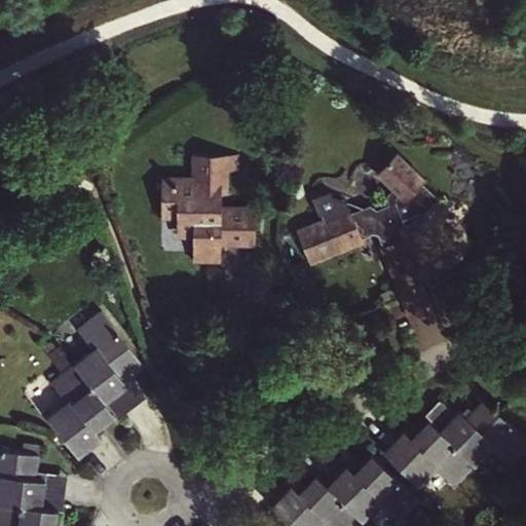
[(178,224),(177,236),(193,236),(193,243),(192,264),(220,265),(221,252),(221,248),(255,249),(256,217),(222,216),(222,212),(222,199),(227,199),(227,176),(236,176),(236,159),(194,158),(194,187),(161,186),(160,218),(178,218),(178,224)]
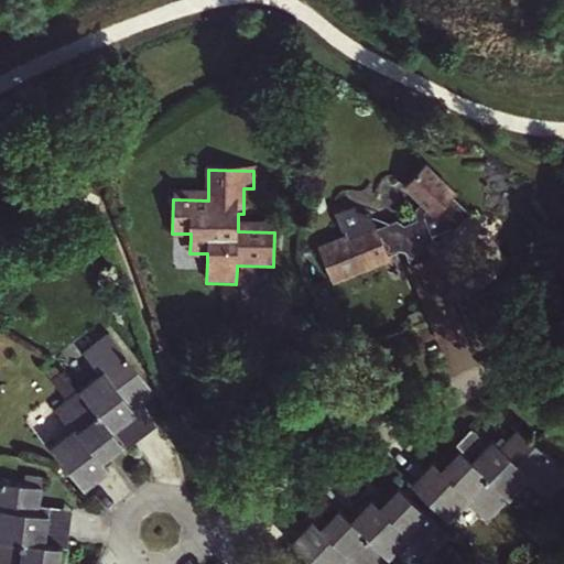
[(208,201),(208,170),(205,170),(204,193),(173,192),(173,199),(208,201)]
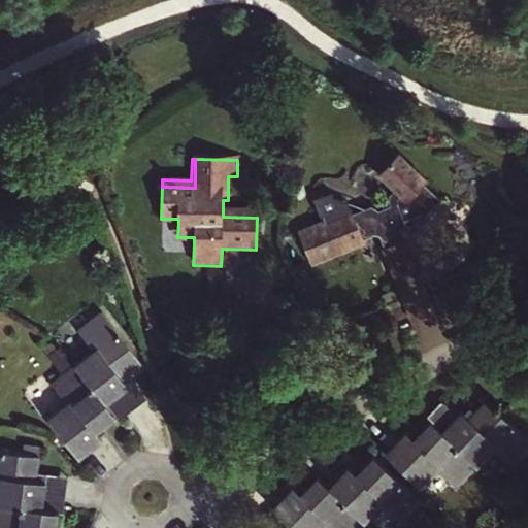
[(440,206),(424,190),(427,186),(399,160),(377,182),(394,197),(389,202),(389,211),(381,217),(373,211),(368,212),(353,219),(348,204),(333,199),(332,195),(315,201),(321,218),(323,217),(327,226),(298,236),(310,271),(364,251),(363,246),(372,242),(381,244),(385,257),(383,257),(402,308),(426,299),(405,248),(403,249),(399,237),(406,235),(404,232),(419,218),(424,223),(440,206)]
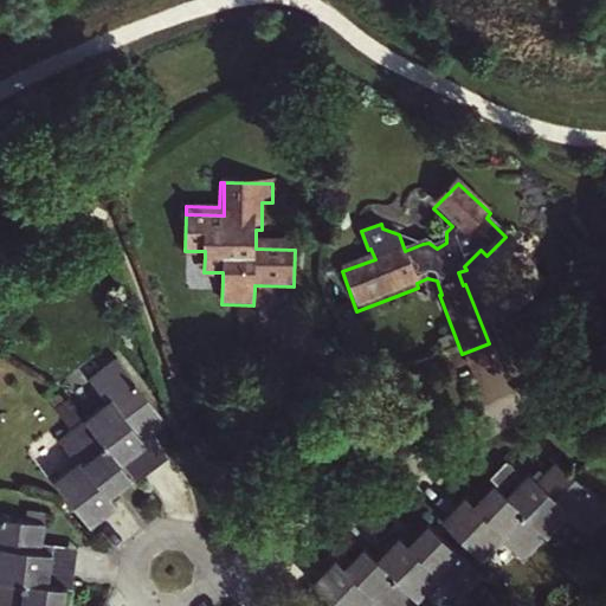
[(405,251),(423,244),(399,234),(405,251)]
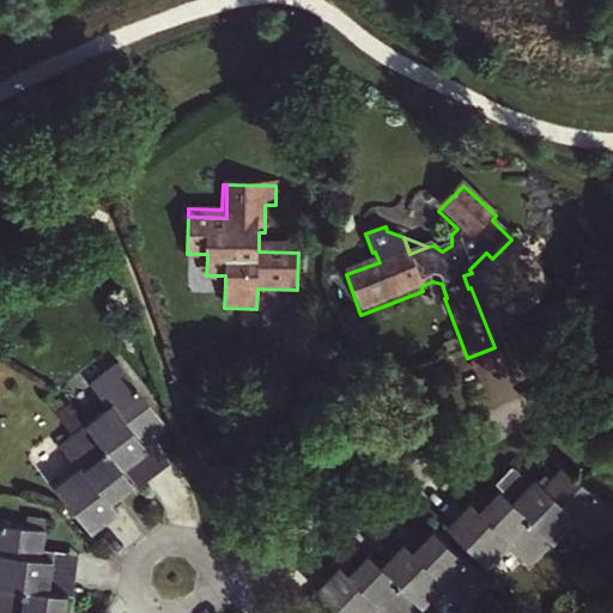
[(495,347),(467,358),(477,383),(510,370),(477,285),(471,287),(495,347)]
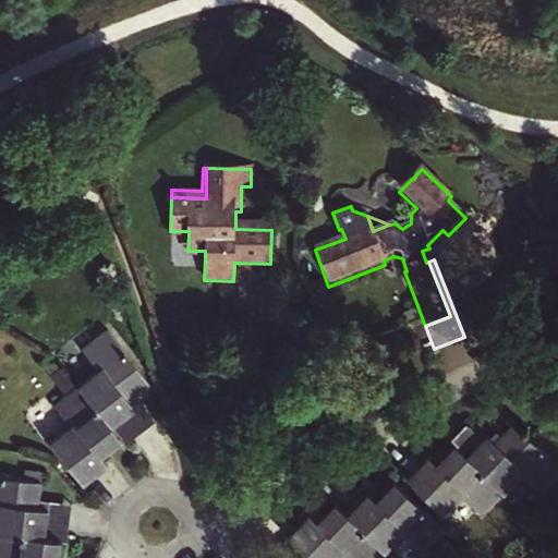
[(134,411),(140,407),(155,395),(112,340),(86,362),(102,381),(83,397),(85,399),(128,452),(131,457),(149,441),(135,424),(141,420),(134,411)]
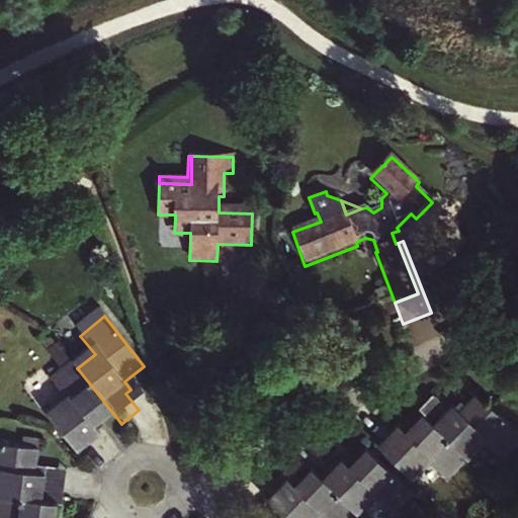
[(100,434),(118,420),(79,370),(56,390),(72,409),(54,423),(84,460),(106,442),(100,434)]
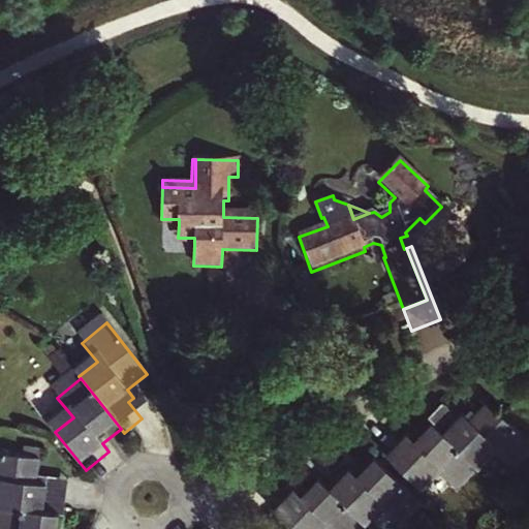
[(128,402),(142,418),(152,410),(132,385),(127,390),(133,398),(128,402)]
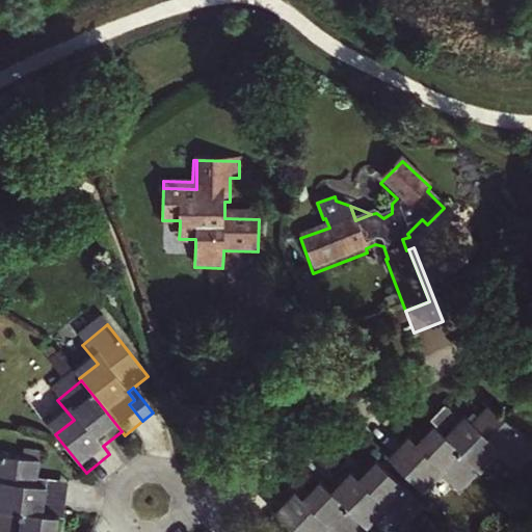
[(458,401),(449,413),(466,427),(469,423),(477,430),(484,423),(458,401)]
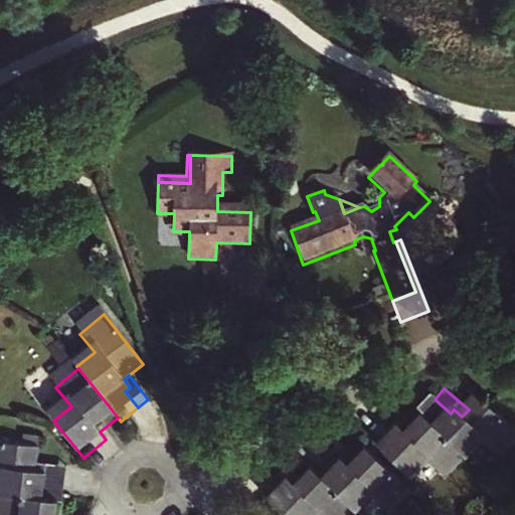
[(423,418),(470,462),(484,447),(503,464),(514,451),(514,432),(479,398),(469,409),(462,416),(454,409),(451,413),(435,399),(419,414),(423,418)]
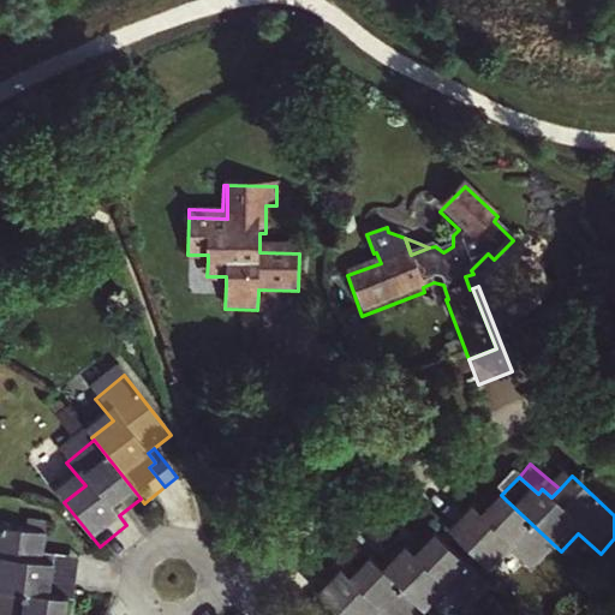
[(561,551),(506,500),(487,520),(478,512),(455,536),(497,575),(514,557),(536,578),(561,551)]
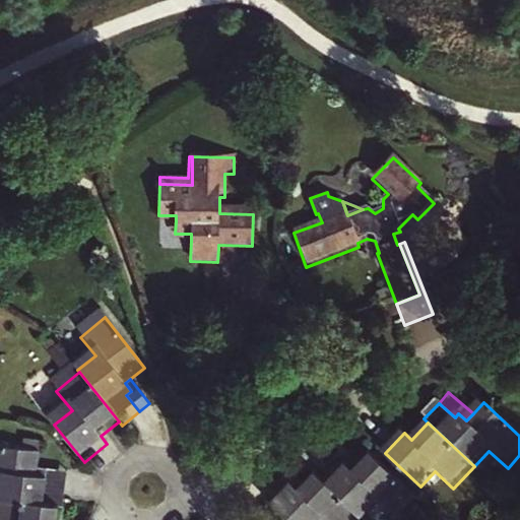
[(35,479),(36,471),(38,454),(0,449),(0,503),(57,510),(62,510),(64,490),(43,486),(44,480),(35,479)]
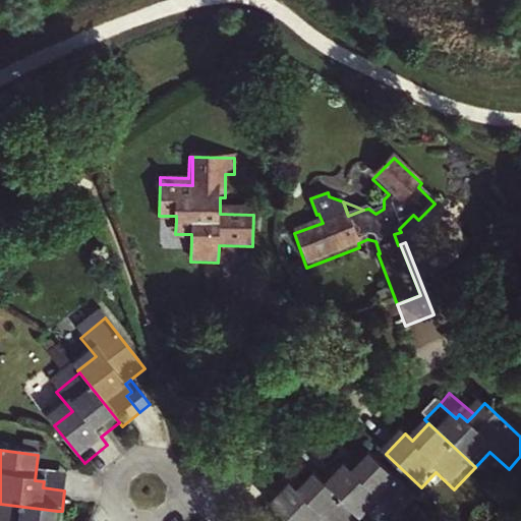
[(395,520),(401,520),(420,503),(373,458),(356,475),(349,468),(330,488),(362,520),(366,520),(381,507),(395,520)]
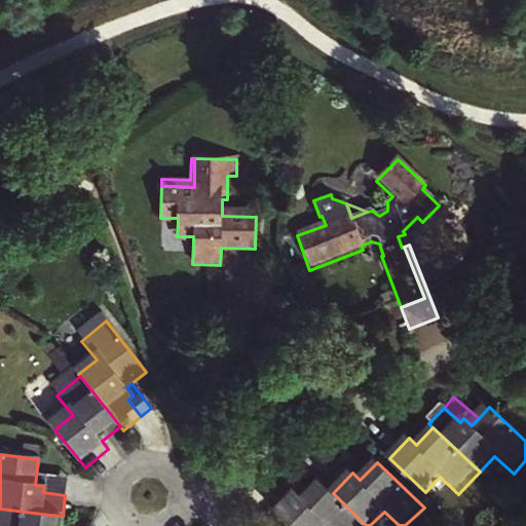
[(43,492),(65,495),(67,481),(36,477),(35,485),(44,486),(43,492)]
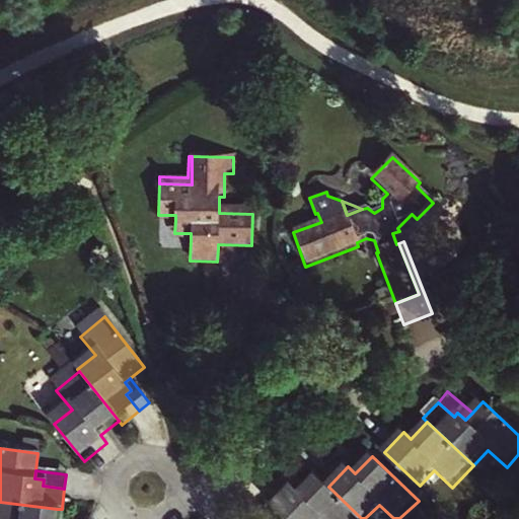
[(361,518),(328,487),(317,475),(301,492),(294,485),(274,506),(287,518),(361,518)]
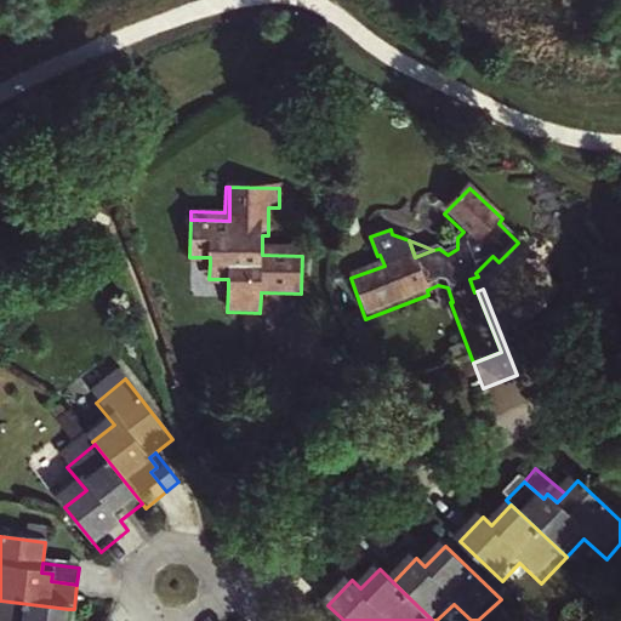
[(66,620),(68,609),(0,600),(0,620),(66,620)]
